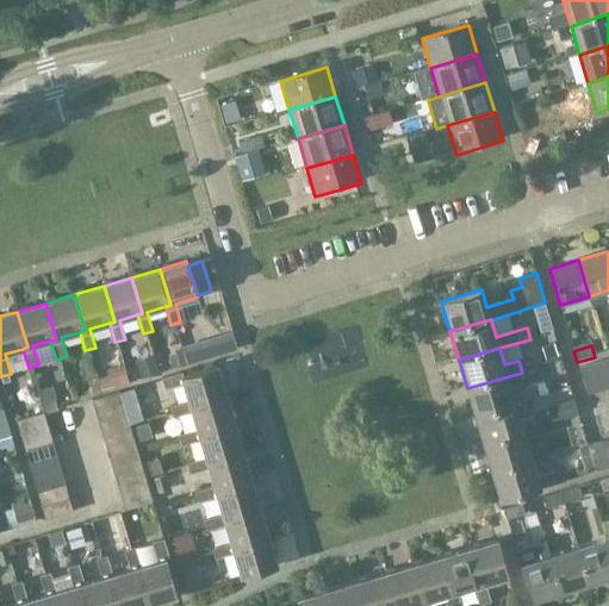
[(608,363),(595,367),(603,393),(608,391),(608,363)]
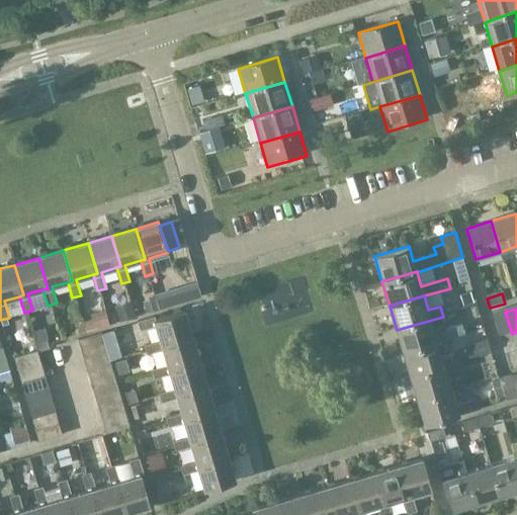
[(158,327),(162,341),(164,346),(192,338),(185,312),(156,321),(155,317),(139,322),(142,332),(158,327)]
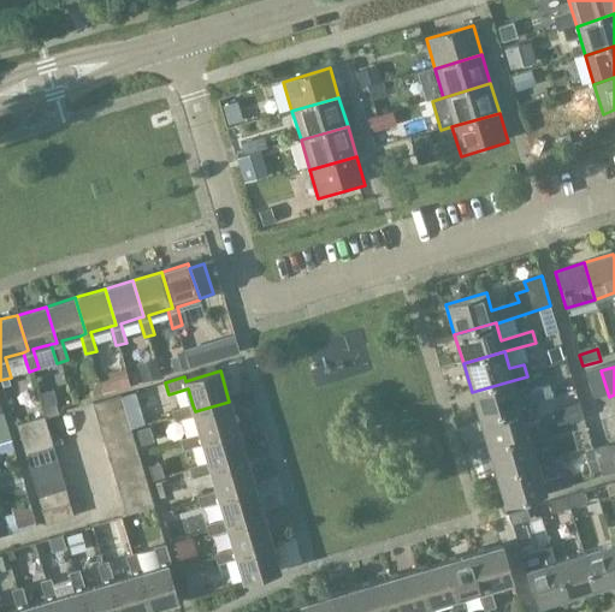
[(596,402),(609,397),(601,370),(587,375),(596,402)]
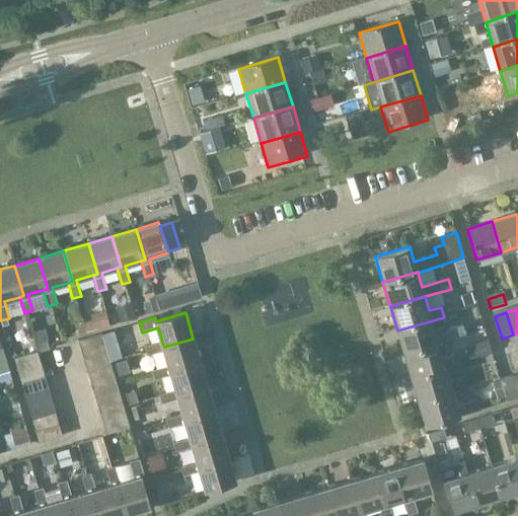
[(101,313),(74,317),(77,332),(104,328),(101,313)]
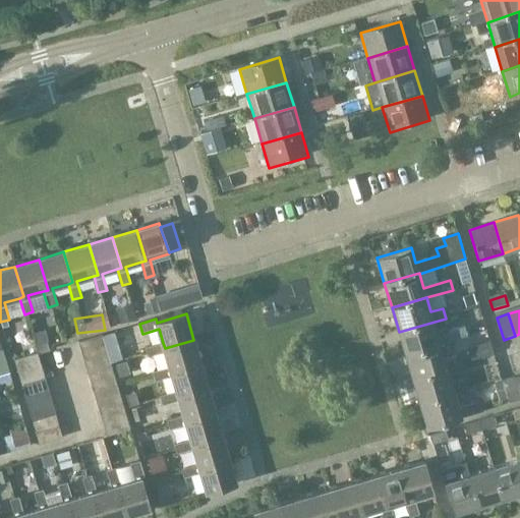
[(438,332),(435,322),(399,332),(406,355),(441,345),(468,337),(465,327),(449,332),(438,332)]
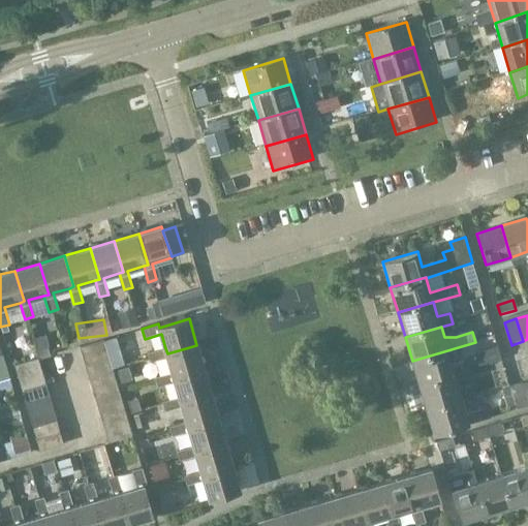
[(84,359),(109,351),(104,340),(81,347),(84,359)]
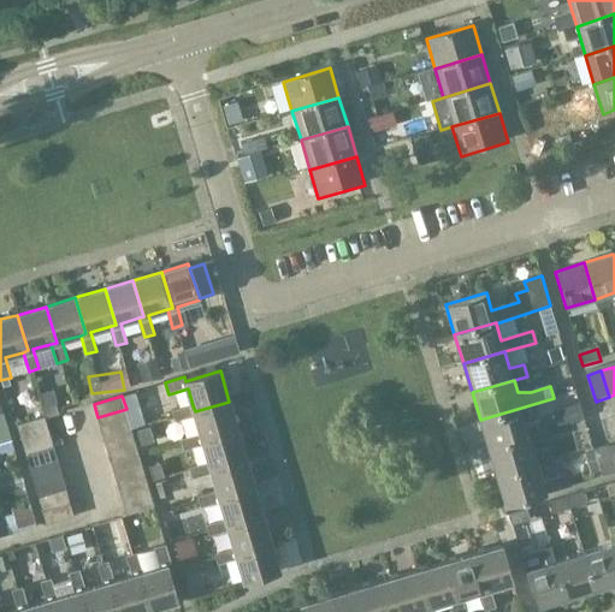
[(195,411),(193,405),(173,411),(177,423),(196,417),(201,434),(203,440),(237,429),(229,402),(195,411)]
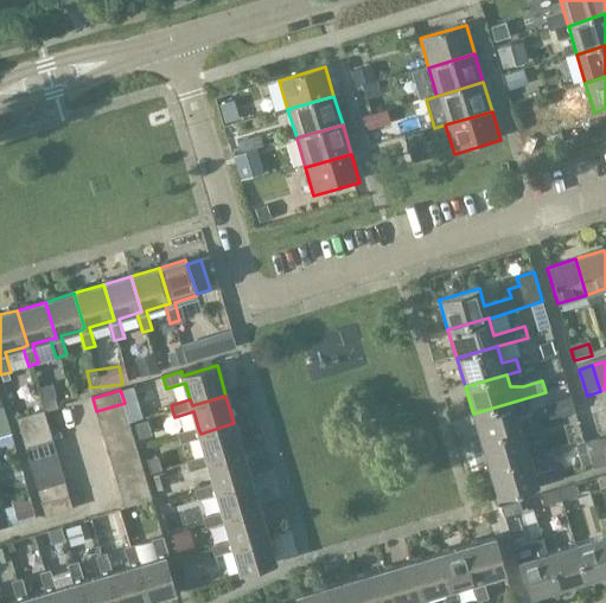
[(473,414),(482,443),(523,431),(536,428),(533,415),(520,419),(514,402),(473,414)]
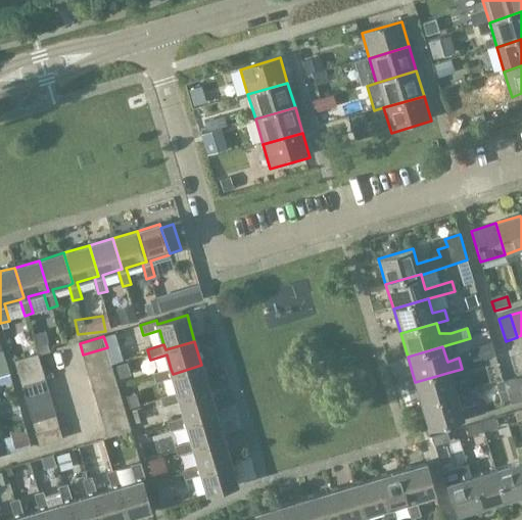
[(110,360),(107,347),(83,355),(87,367),(110,360)]
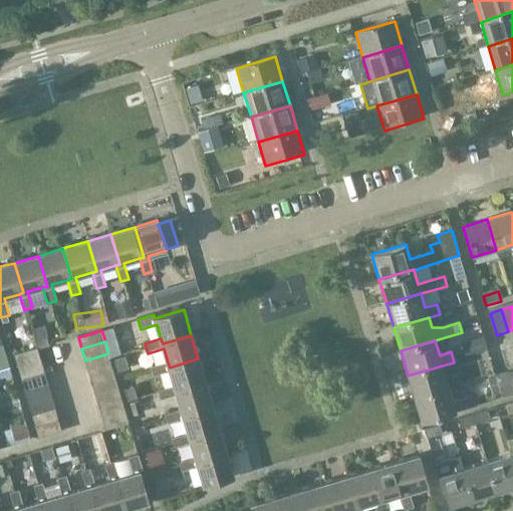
[(14,356),(18,369),(41,362),(37,349),(14,356)]
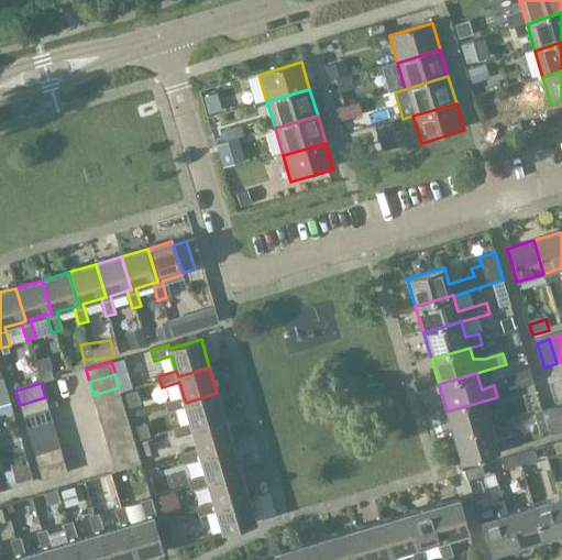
[(94,395),(97,408),(123,401),(119,387),(94,395)]
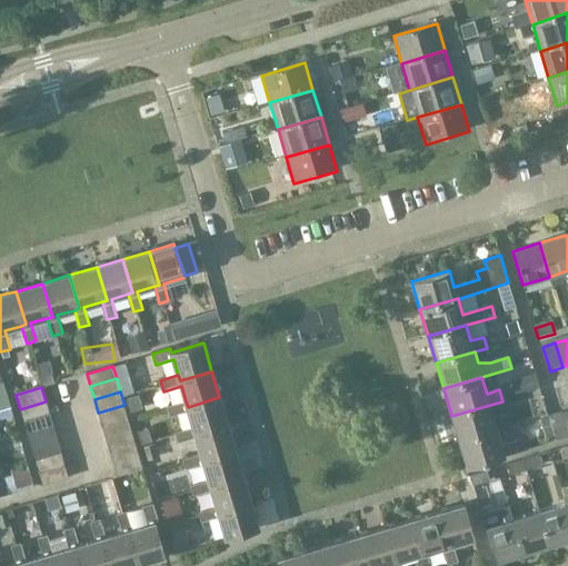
[(227,424),(219,397),(188,407),(186,401),(168,407),(170,417),(189,411),(193,428),(196,434),(227,424)]
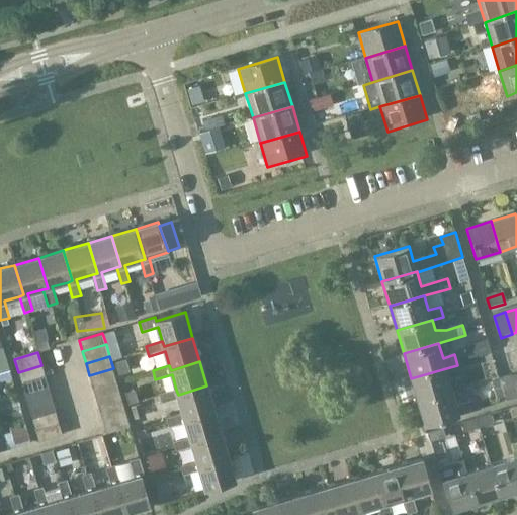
[(41,365),(18,372),(21,383),(45,376),(41,365)]
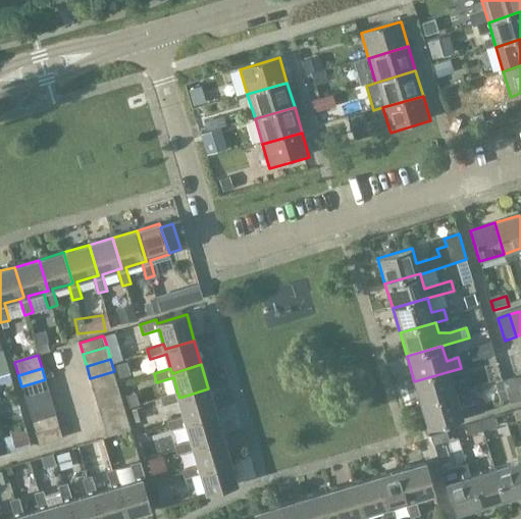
[(90,378),(94,391),(117,383),(114,371),(90,378)]
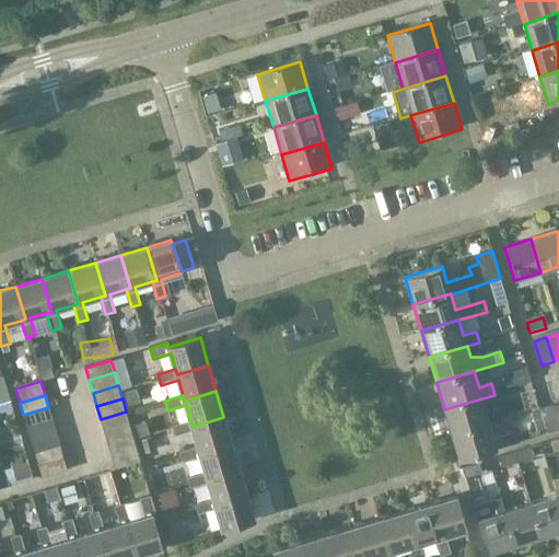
[(482,398),(444,409),(452,434),(490,424),(502,420),(499,409),(487,413),(482,398)]
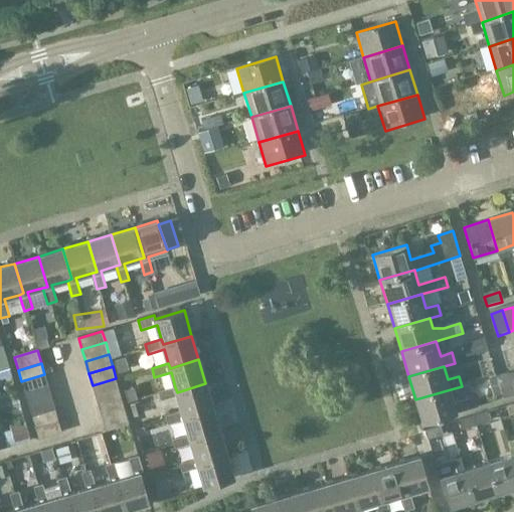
[(48,386),(44,374),(21,381),(24,393),(48,386)]
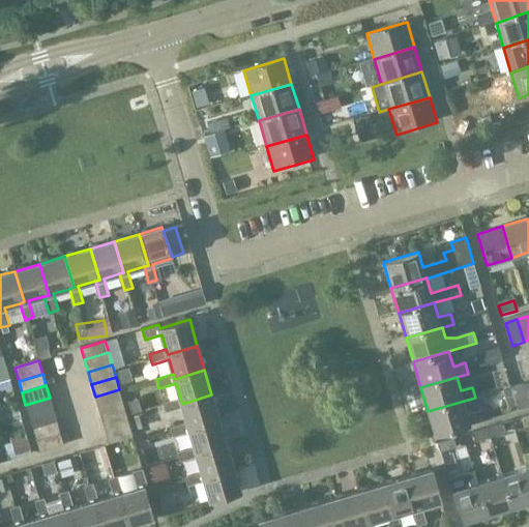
[(519,411),(528,408),(528,405),(523,386),(511,389),(519,411)]
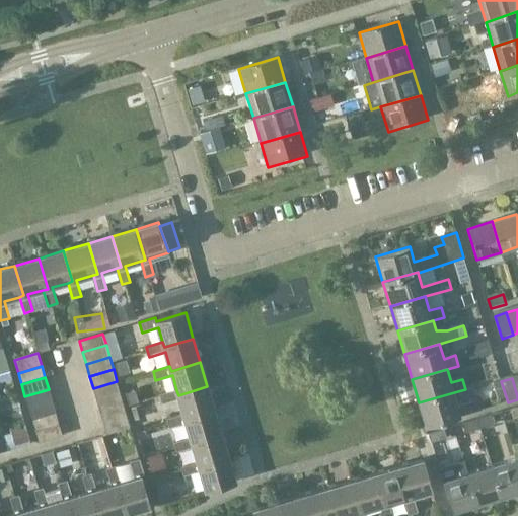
[(93,388),(96,400),(121,393),(117,381),(93,388)]
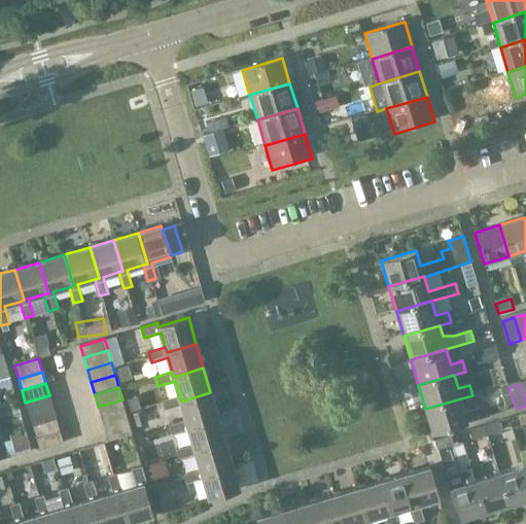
[(181,402),(179,396),(163,402),(166,411),(182,406),(186,421),(188,426),(217,417),(210,392),(181,402)]
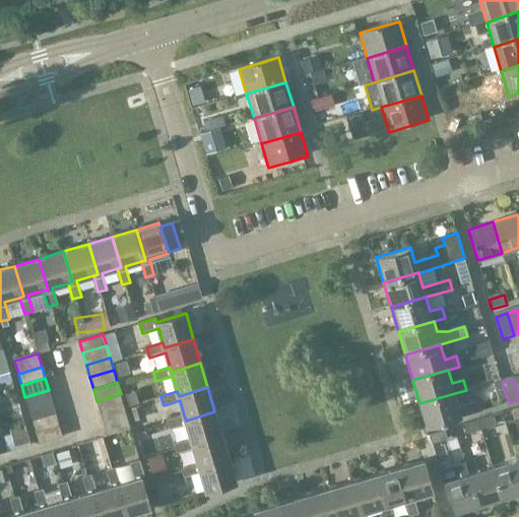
[(52,403),(49,390),(24,397),(28,409),(52,403)]
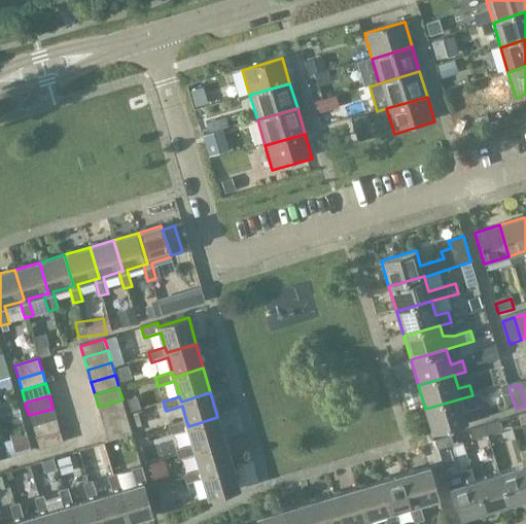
[(466,414),(461,398),(425,409),(432,433),(489,416),(487,408),(466,414)]
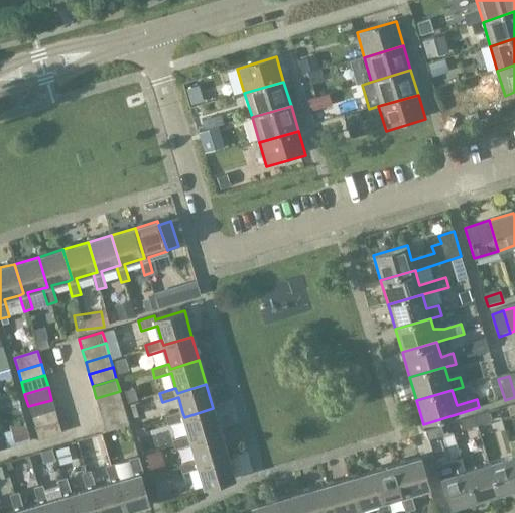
[(96,398),(100,410),(123,403),(120,391),(96,398)]
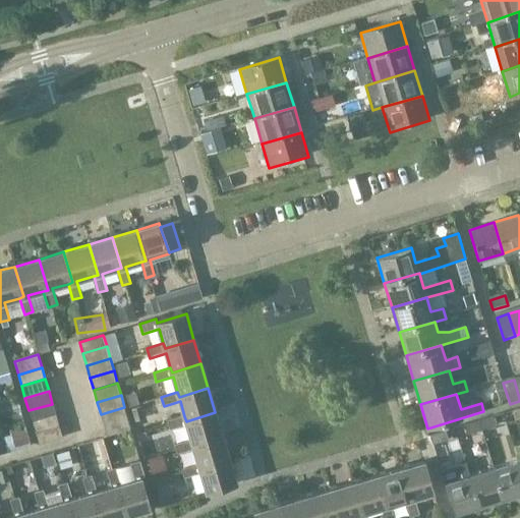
[(52,404),(29,410),(32,422),(55,415),(52,404)]
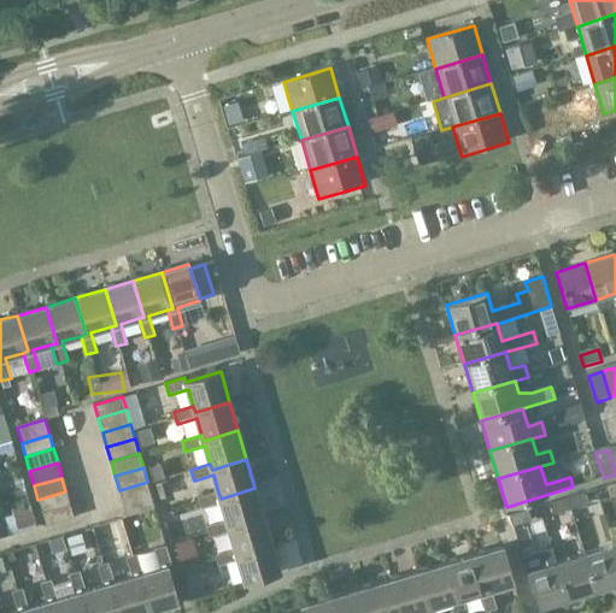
[(119,490),(123,505),(152,496),(147,482),(119,490)]
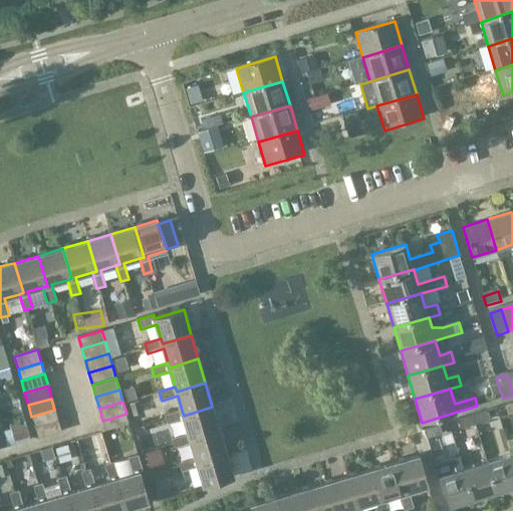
[(219,431),(212,407),(184,416),(182,411),(166,415),(169,425),(185,420),(189,434),(191,439),(219,431)]
